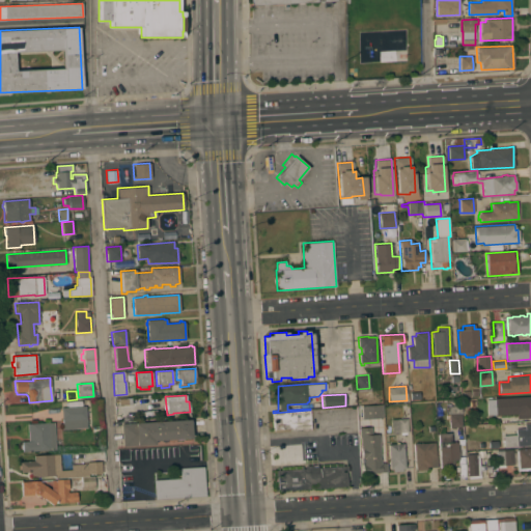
[(530,395),(530,417),(516,419),(516,414),(495,415),(495,414),(486,415),(486,399),(495,399),(495,398),(530,395)]
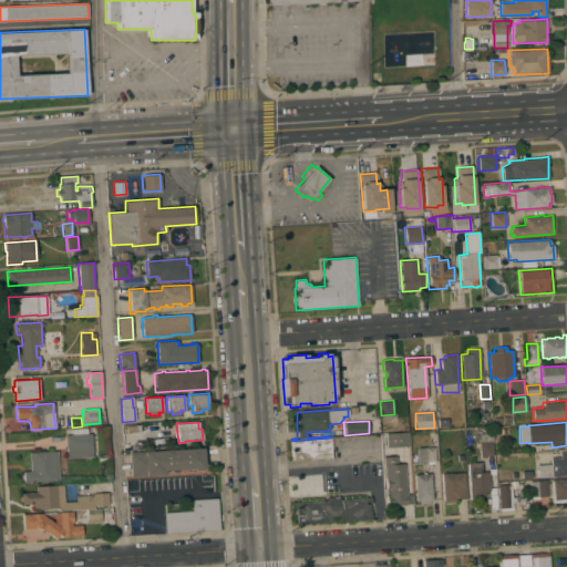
[(140,424),(141,432),(126,433),(126,425),(140,424)]
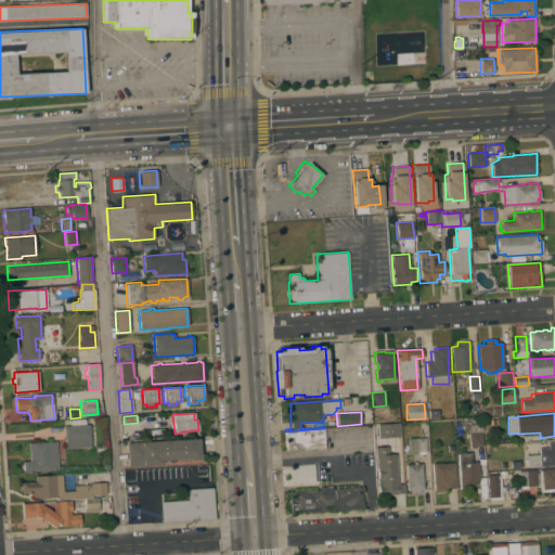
[(65,449),(64,426),(89,424),(91,447),(65,449)]
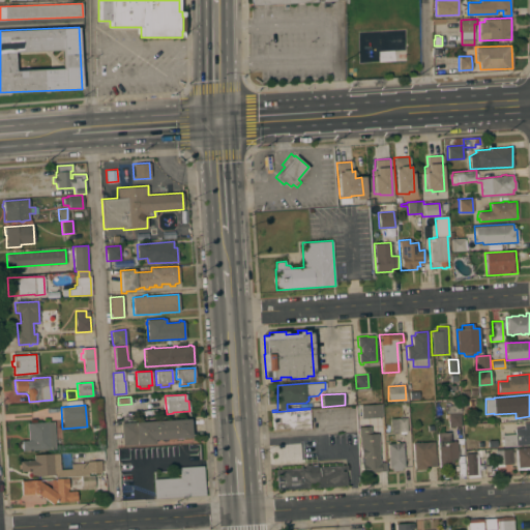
[(381,405),(382,417),(361,418),(360,406),(381,405)]
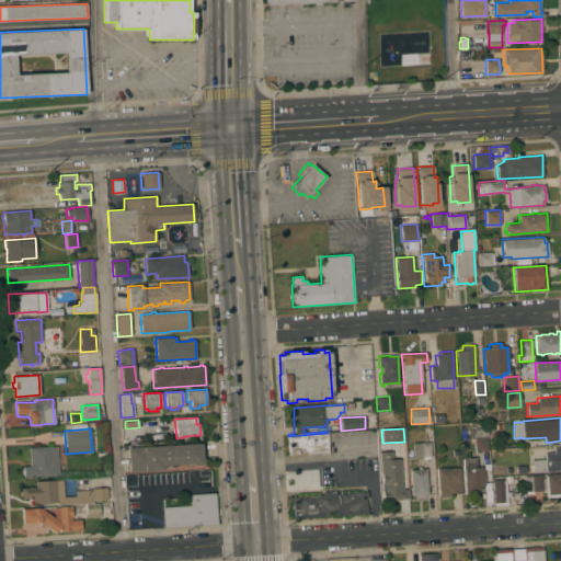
[(473,430),(487,428),(488,451),(474,451),(473,430)]
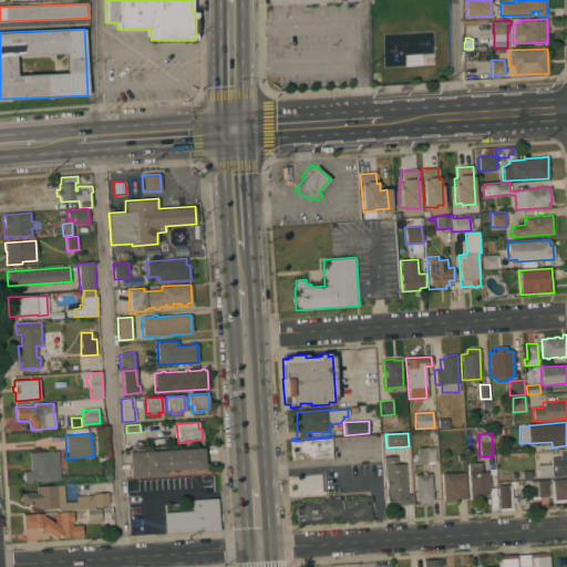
[(331,460),(309,461),(309,457),(292,459),(291,444),(291,441),(331,437),(331,460)]
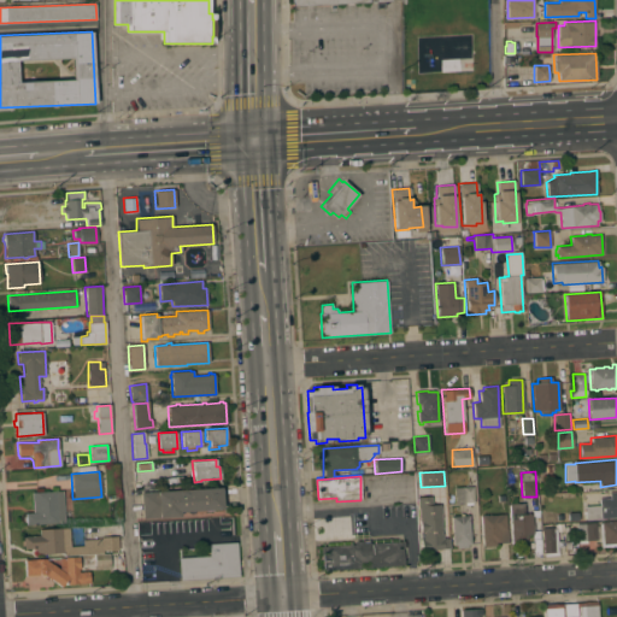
[(472,486),(474,503),(454,504),(454,487),(472,486)]
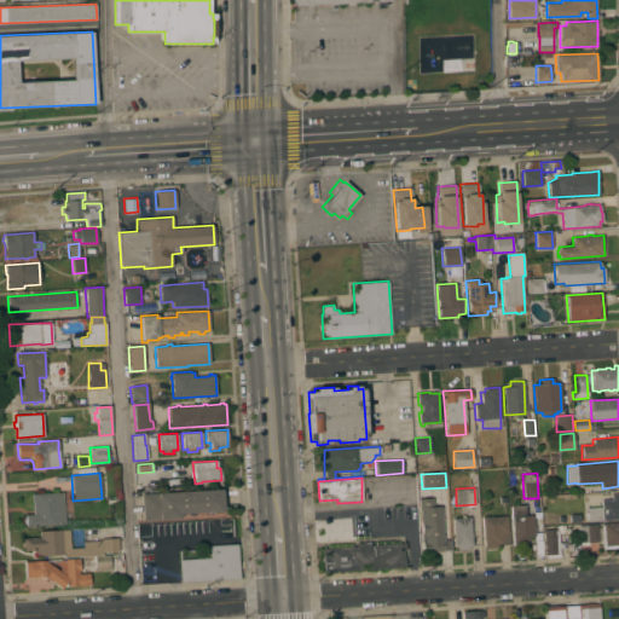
[(221,489),(223,510),(180,513),(180,518),(143,520),(142,495),(221,489)]
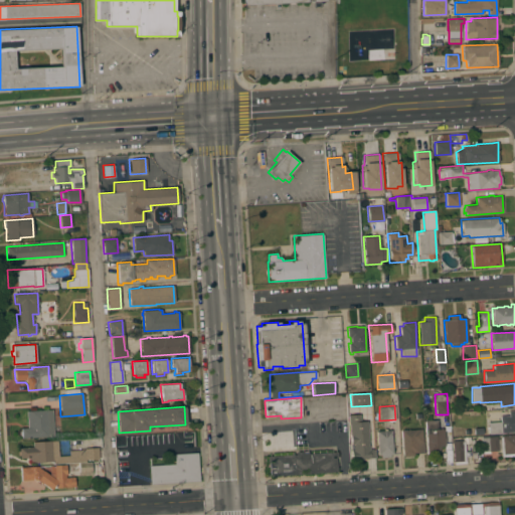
[(21,431),(21,427),(27,427),(26,411),(52,409),(53,436),(21,439),(21,436),(20,435),(20,432),(21,431)]
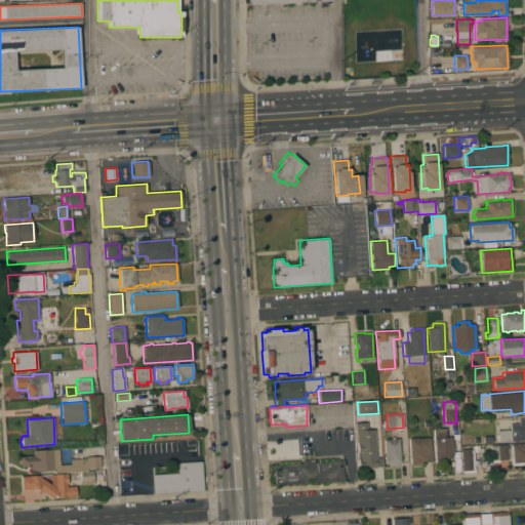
[(518,418),(524,417),(524,440),(498,442),(497,431),(510,430),(510,425),(519,423),(518,418)]
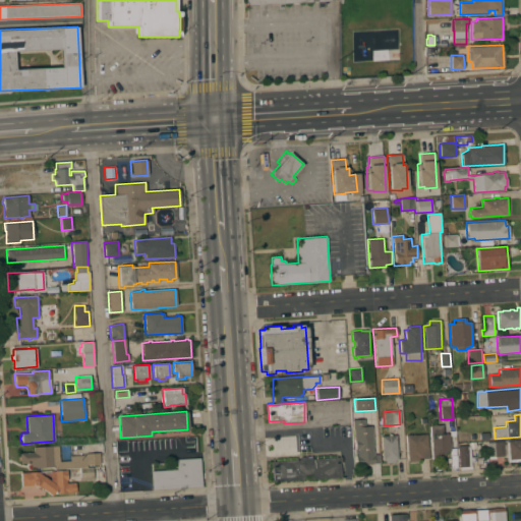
[(373,455),(379,454),(380,463),(355,465),(354,451),(355,451),(354,440),(352,420),(364,419),(364,426),(371,426),(373,455)]
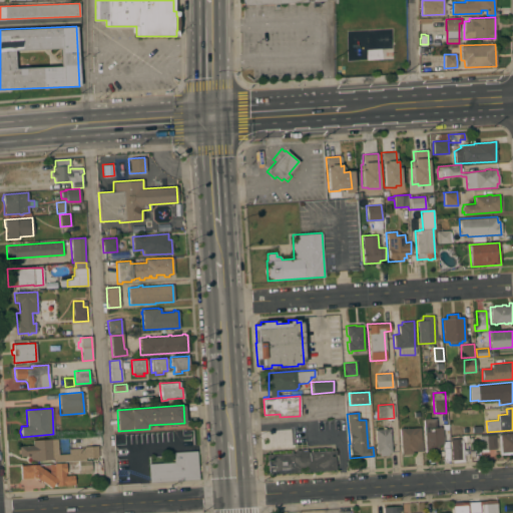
[(443,444),(438,445),(438,448),(434,448),(435,451),(425,451),(423,419),(435,418),(436,427),(442,427),(443,444)]
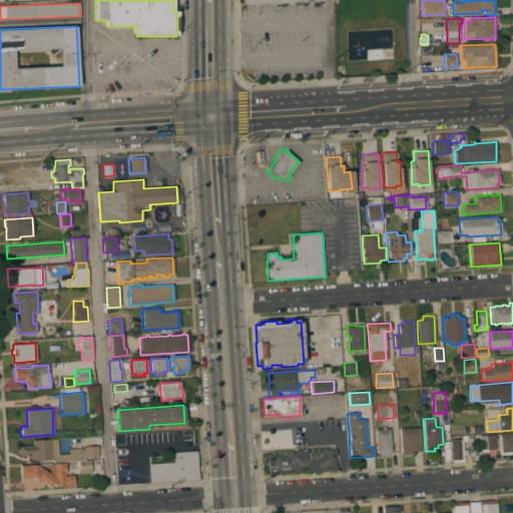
[(391,452),(389,452),(389,455),(379,456),(379,453),(376,453),(375,429),(382,429),(382,427),(385,427),(385,429),(390,428),(391,452)]
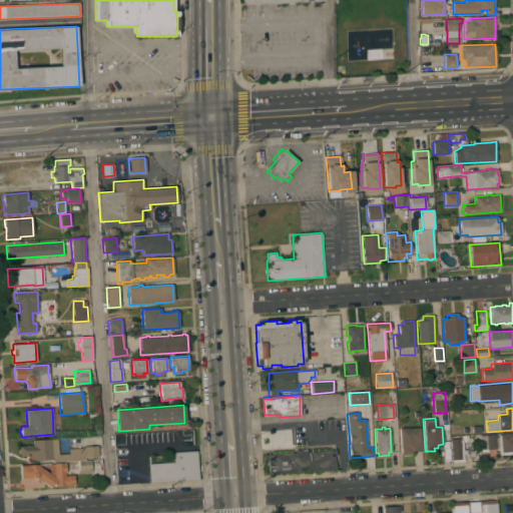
[(401,454),(399,429),(420,427),(421,440),(422,440),(422,451),(416,451),(416,450),(412,451),(412,453),(411,453),(411,454),(407,455),(407,454),(406,454),(406,455),(403,455),(403,454),(401,454)]
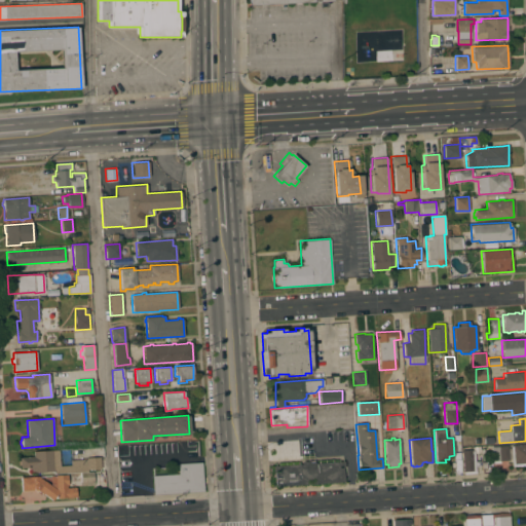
[(510,446),(512,446),(512,445),(525,444),(525,465),(511,466),(511,459),(509,459),(509,460),(492,460),(491,447),(491,446),(498,446),(508,445),(508,446),(508,448),(510,448),(510,446)]
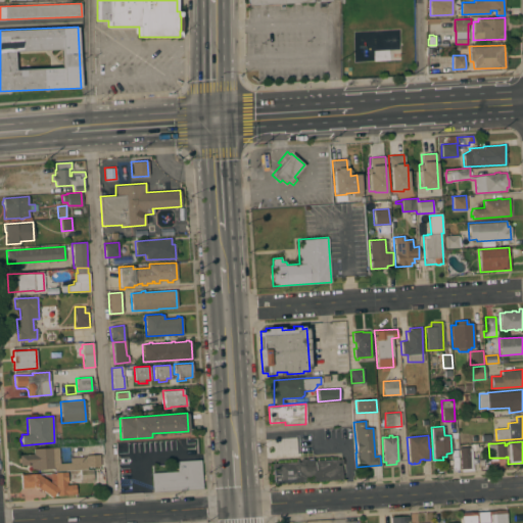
[(470,444),(477,443),(478,445),(478,446),(481,445),(481,450),(478,450),(478,449),(472,450),(473,471),(461,471),(461,469),(460,447),(469,446),(469,447),(471,447),(471,446),(470,444)]
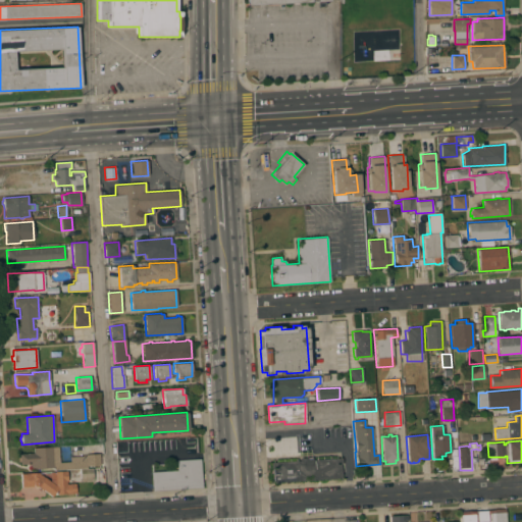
[(80,470),(80,469),(53,470),(53,467),(34,469),(34,468),(29,468),(29,463),(19,464),(18,454),(33,453),(33,448),(52,447),(52,451),(58,450),(59,462),(70,462),(69,457),(86,456),(86,455),(99,454),(100,465),(87,466),(87,469),(80,470)]
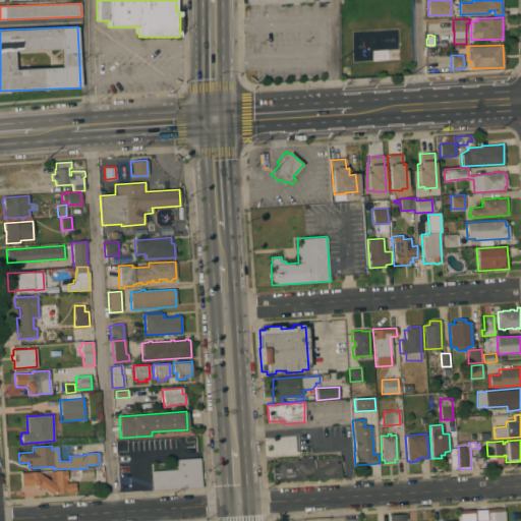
[(340,477),(274,480),(272,468),(271,468),(270,461),(272,461),(272,459),(295,457),(295,460),(299,460),(299,454),(299,449),(310,449),(310,453),(311,453),(311,459),(315,458),(315,456),(339,454),(339,457),(341,457),(341,463),(339,463),(340,477)]
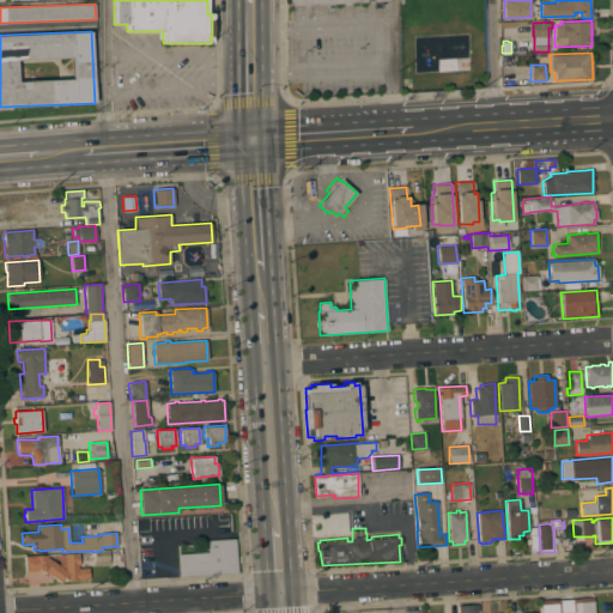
[(235,539),(236,572),(178,576),(177,554),(207,552),(206,540),(235,539)]
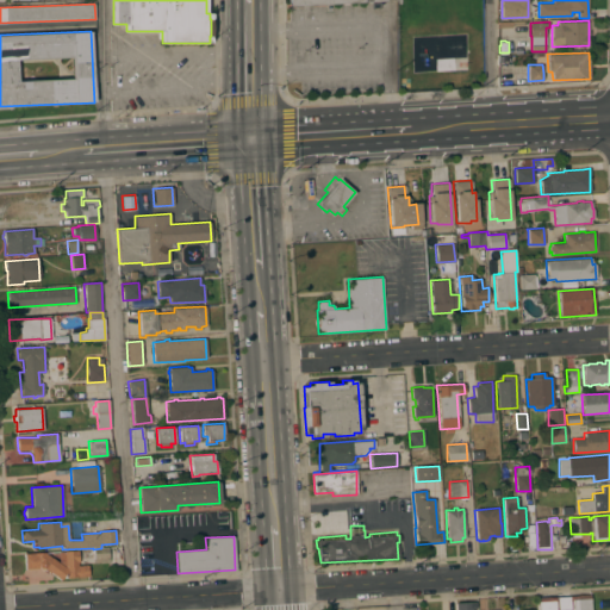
[(109,562),(94,564),(93,549),(101,548),(109,548),(109,562)]
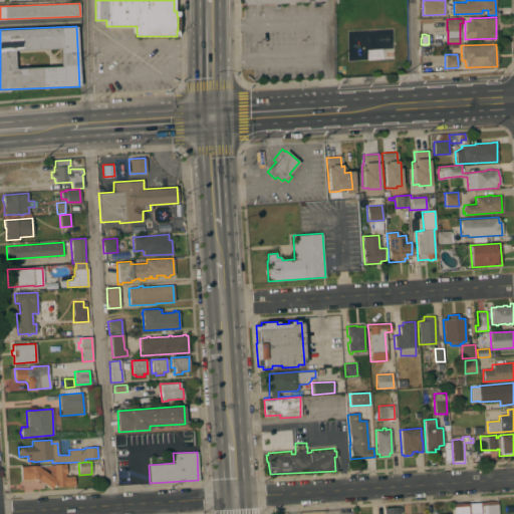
[(55,487),(55,485),(54,485),(51,489),(42,482),(41,483),(37,479),(32,478),(21,479),(20,466),(21,466),(22,467),(36,465),(50,475),(49,465),(54,465),(54,464),(65,464),(66,474),(65,474),(65,476),(74,476),(74,486),(55,487)]
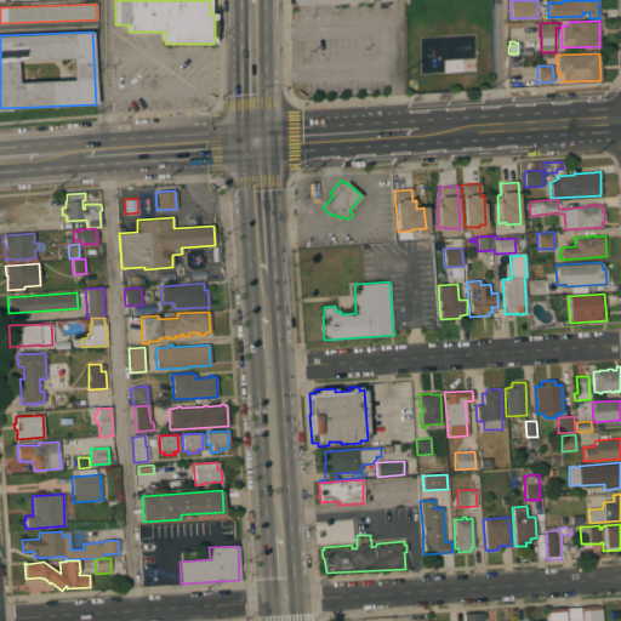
[(588,607),(588,605),(592,605),(600,604),(600,620),(584,620),(584,610),(581,610),(581,620),(580,620),(576,620),(575,607),(588,607)]
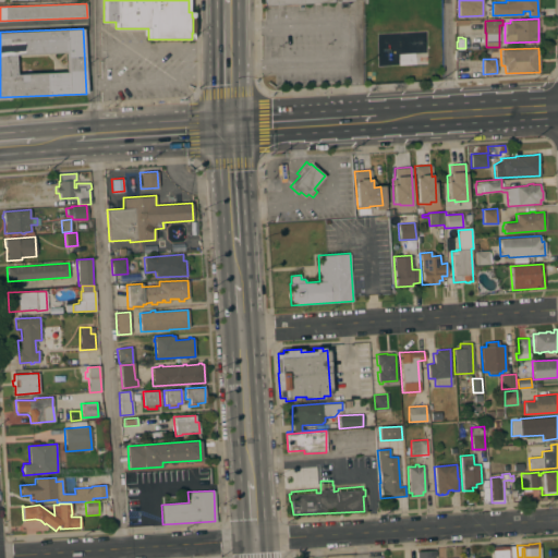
[(492,557),(492,546),(508,545),(508,557),(492,557)]
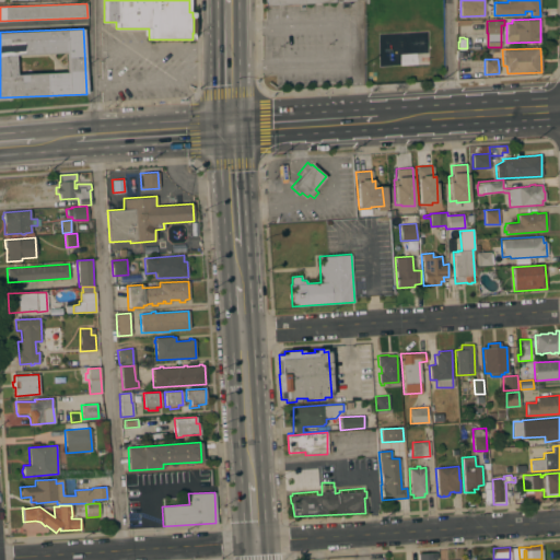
[(520,559),(511,559),(511,547),(518,547),(520,559)]
